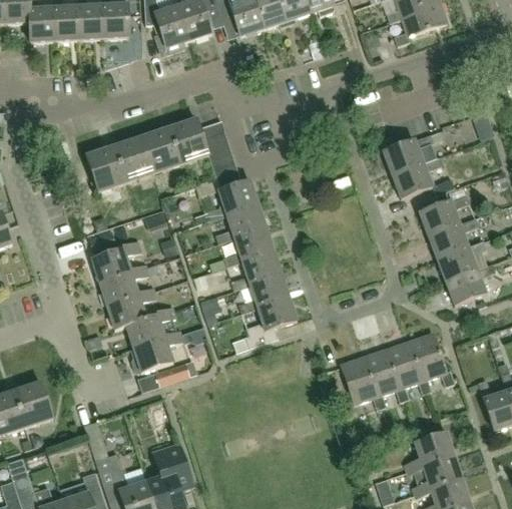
[(3,0),(4,22),(28,21),(29,21),(27,0),(3,0)]
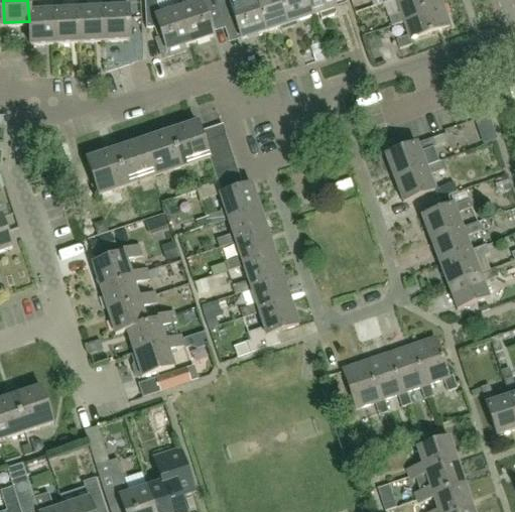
[(52,6),(36,7),(35,0),(27,0),(29,21),(28,21),(29,41),(54,40),(52,6)]
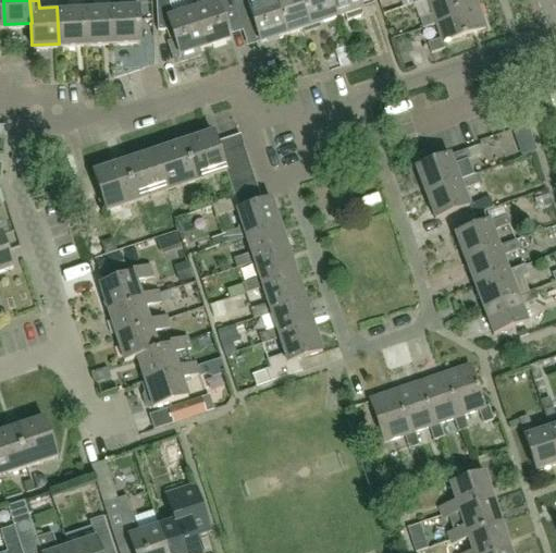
[(83,5),(66,7),(65,0),(56,0),(57,7),(59,44),(85,42),(83,5)]
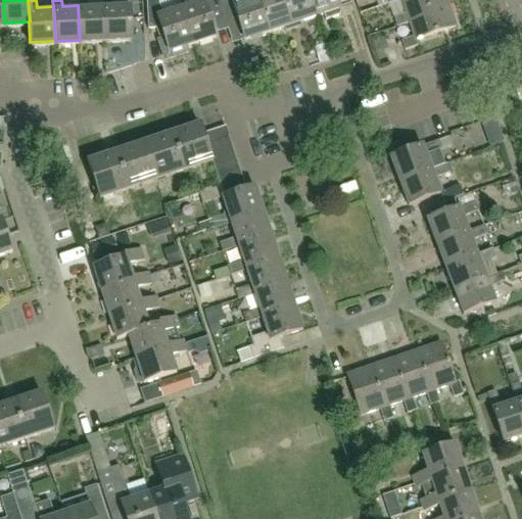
[(104,39),(102,0),(102,4),(87,5),(86,0),(77,0),(78,5),(80,40),(104,39)]
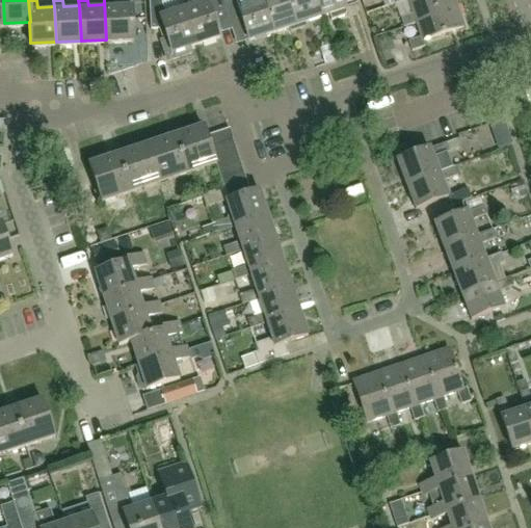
[(104,0),(106,40),(132,37),(130,3),(113,3),(113,0),(104,0)]
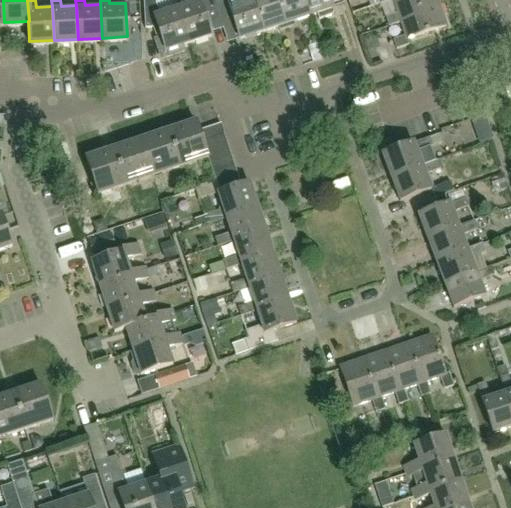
[(141,0),(143,24),(155,24),(159,33),(153,35),(159,55),(182,47),(180,42),(187,40),(176,5),(174,0),(141,0)]
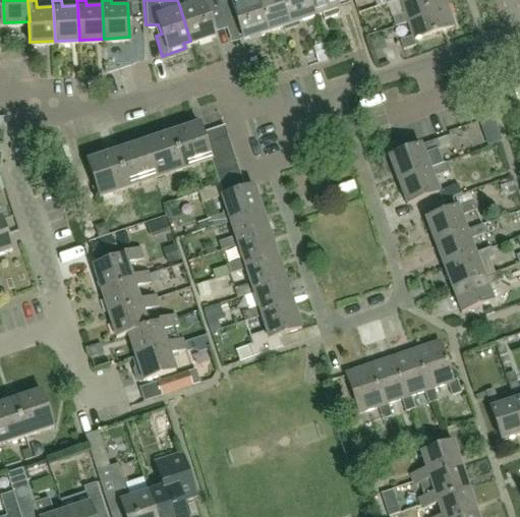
[(177,0),(179,5),(190,41),(214,33),(207,9),(218,5),(216,0),(177,0)]
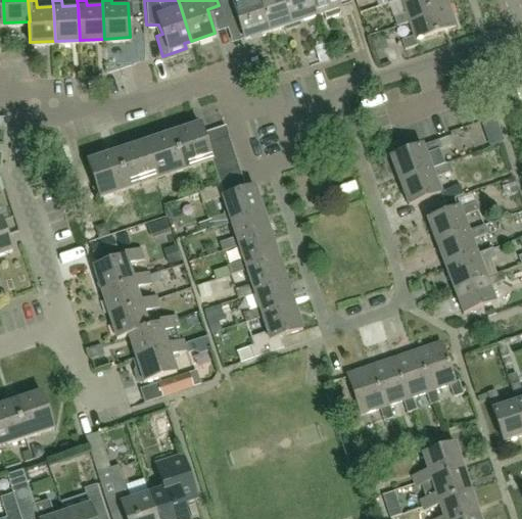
[(234,0),(231,1),(231,0),(217,0),(219,5),(223,16),(235,12),(242,37),(267,29),(256,0),(234,0)]
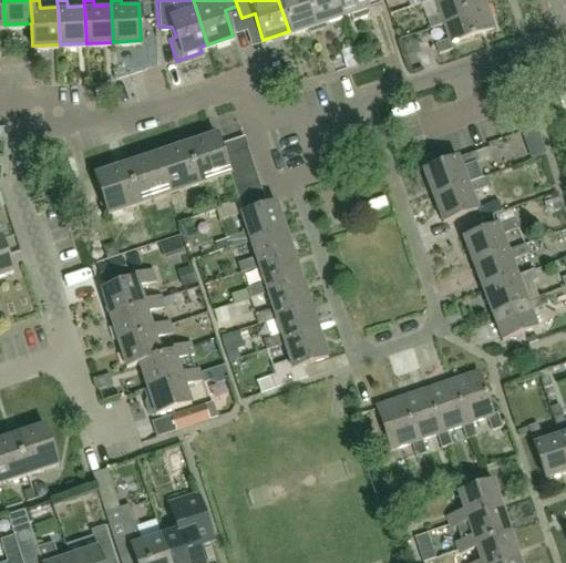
[(278,0),(289,31),(316,22),(308,0),(278,0)]
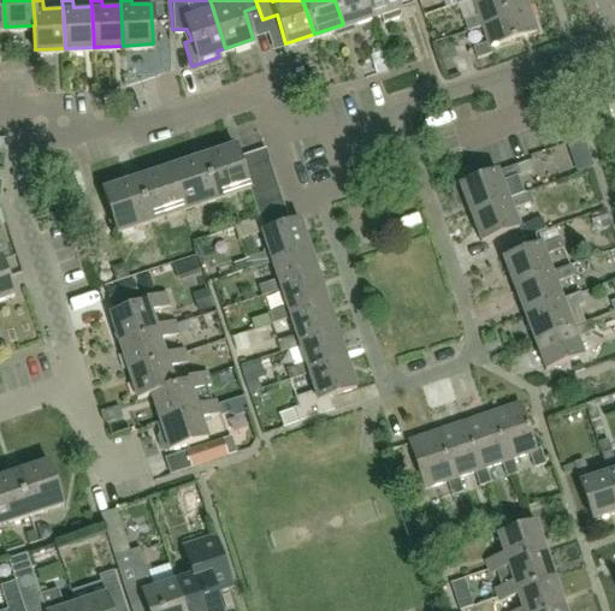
[(335,0),(343,24),(370,16),(364,0),(335,0)]
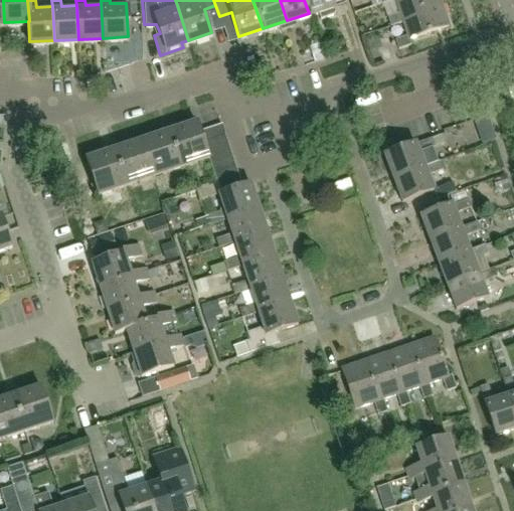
[(304,0),(309,13),(317,10),(319,16),(332,12),(334,8),(331,0),(304,0)]
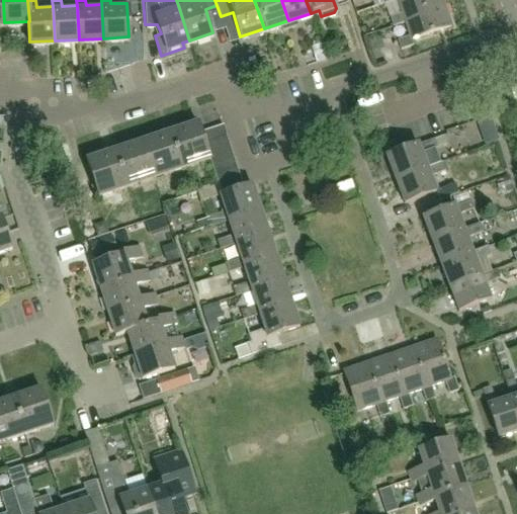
[(384,0),(384,1),(388,0),(398,0),(402,11),(403,12),(439,0),(384,0)]
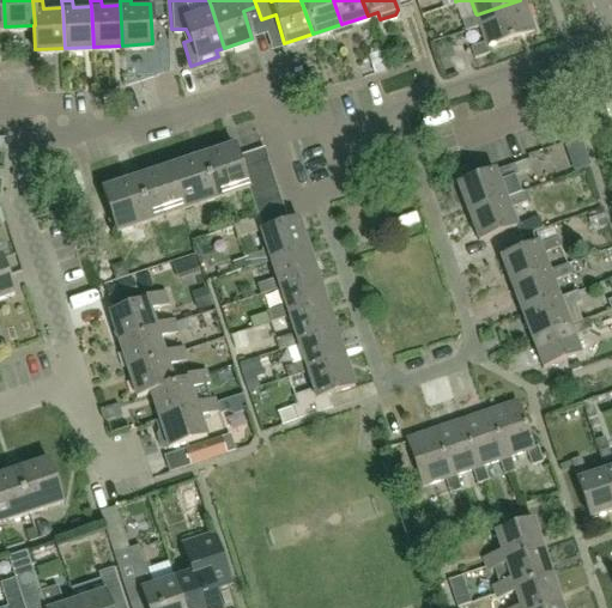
[(477,14),(476,13),(461,18),(465,29),(479,24),(485,41),(470,46),(472,54),(488,49),(485,43),(533,26),(523,0),(520,0),(477,14)]
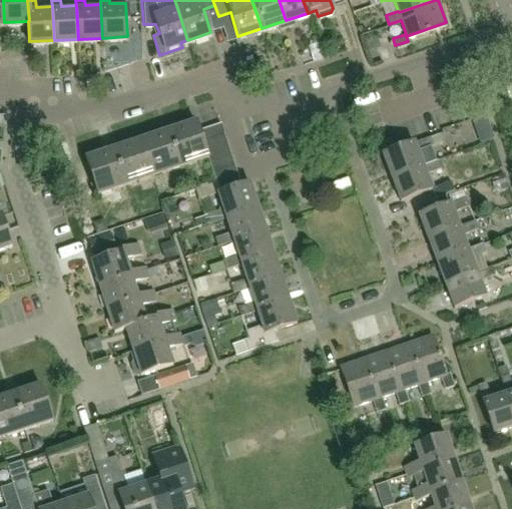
[(359,29),(362,45),(378,42),(374,26),(359,29)]
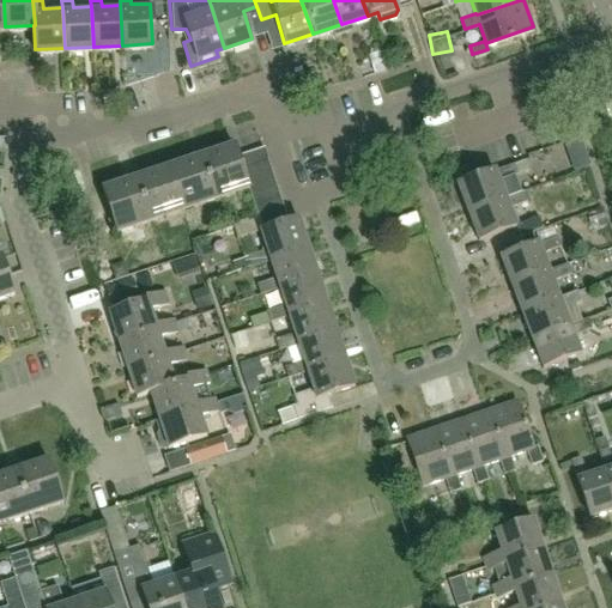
[(204,141),(197,144),(214,196),(244,186),(242,177),(234,153),(236,152),(232,140),(206,149),(204,141)]
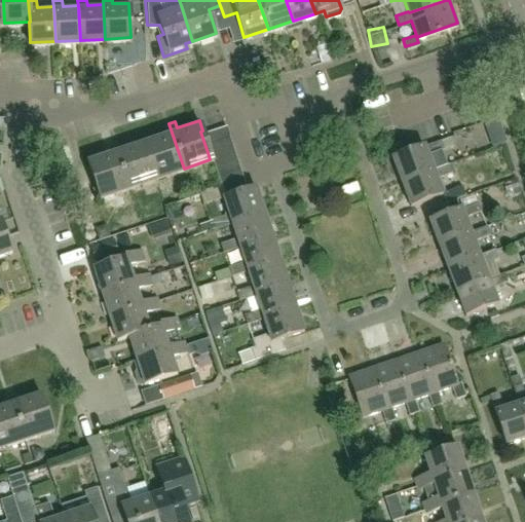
[(165,132),(143,139),(156,178),(184,169),(169,123),(163,125),(165,132)]
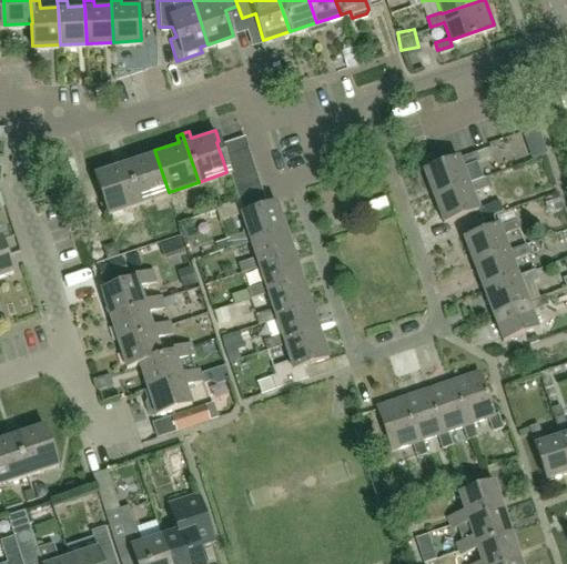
[(243,133),(219,141),(216,142),(224,164),(251,155),(247,144),(243,133)]
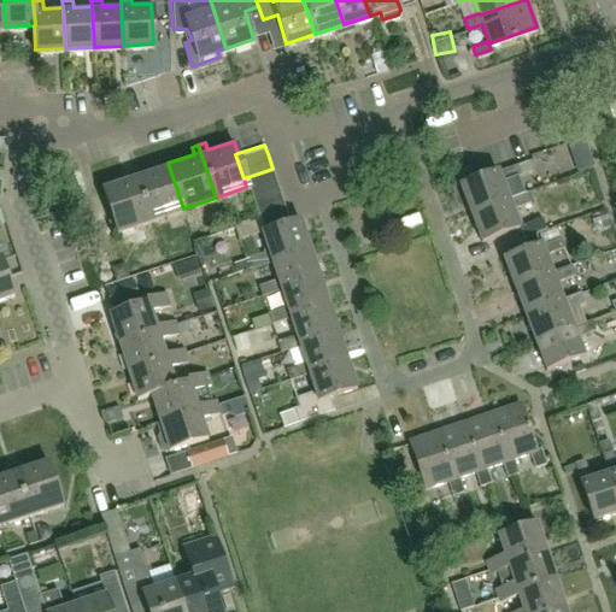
[(516,160),(458,182),(469,210),(508,195),(522,189),(517,175),(531,170),(527,158),(516,163),(516,160)]
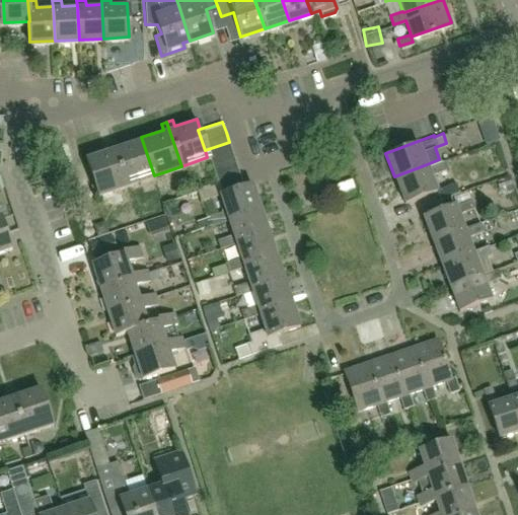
[(117,139),(112,140),(126,185),(154,175),(141,137),(119,144),(117,139)]
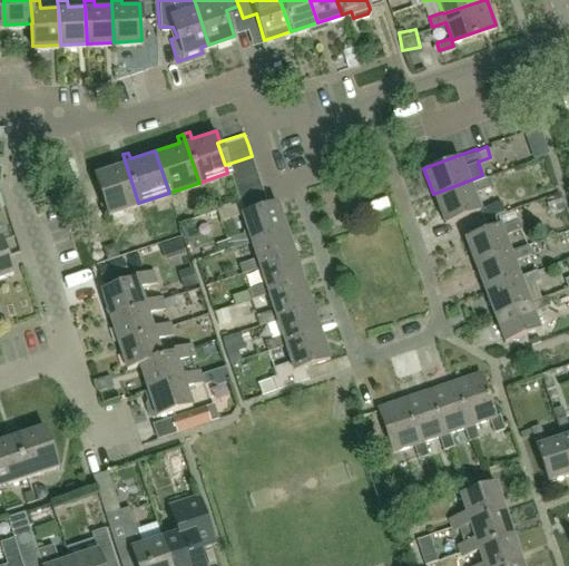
[(138,203),(123,154),(117,156),(119,163),(94,172),(108,213),(138,203)]
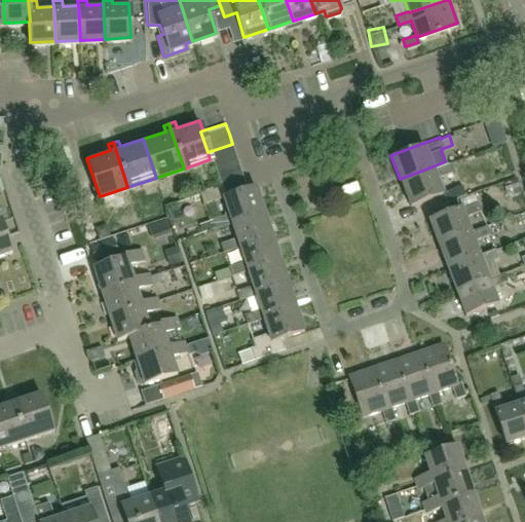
[(236,155),(232,144),(208,152),(210,159),(211,163),(236,155)]
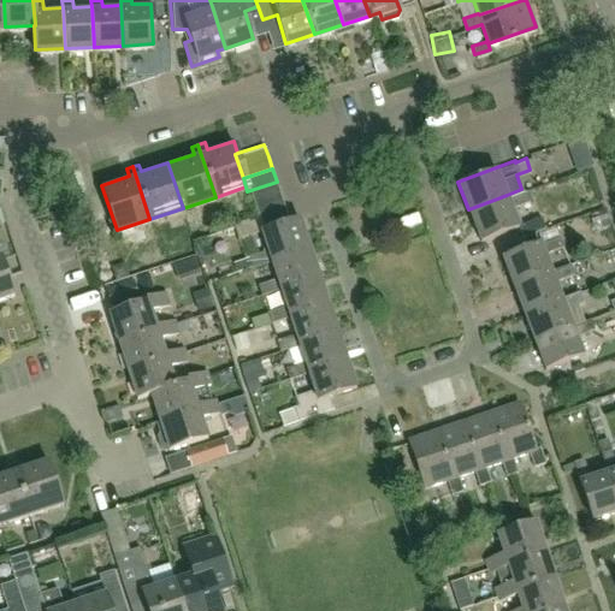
[(281,194),(277,182),(247,191),(252,203),(281,194)]
